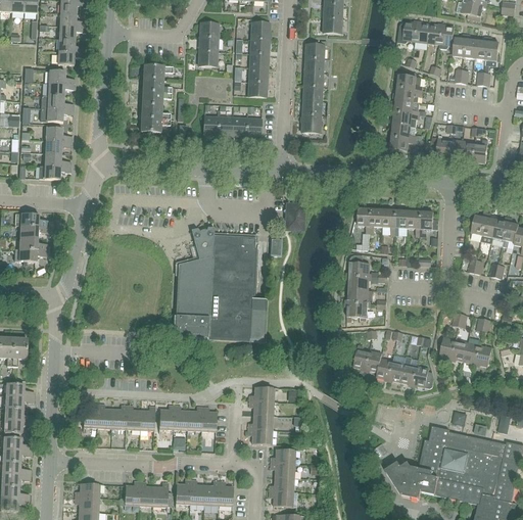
[(0,0),(0,10),(11,11),(11,0),(0,0)]
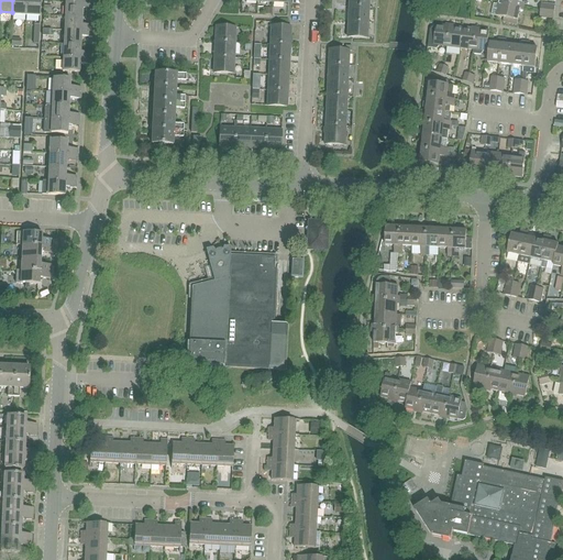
[(12,0),(12,12),(25,13),(26,0),(12,0)]
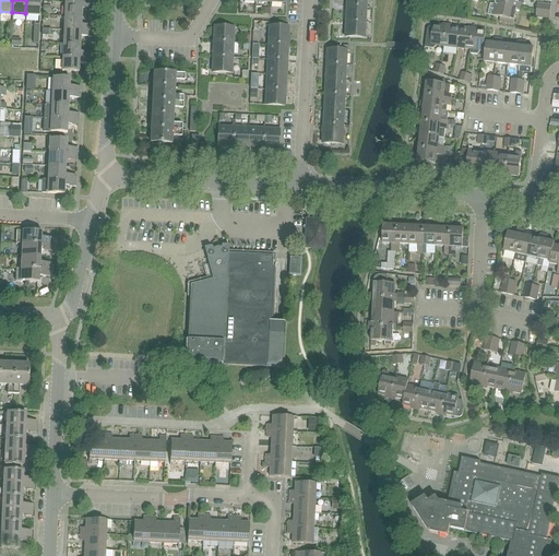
[(26,0),(25,13),(39,14),(40,0),(26,0)]
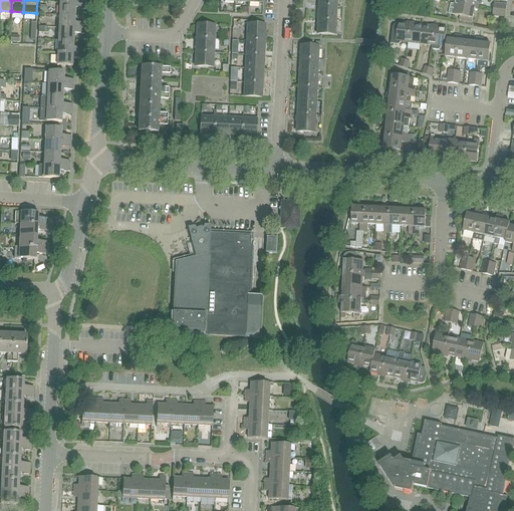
[(60,0),(59,13),(75,14),(75,6),(85,7),(86,2),(60,0)]
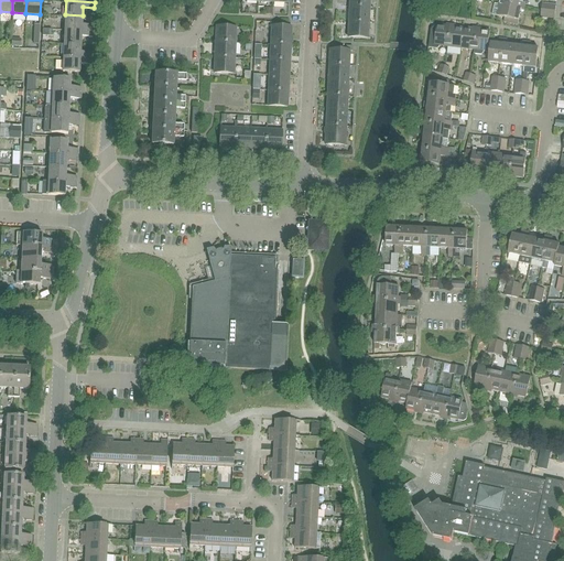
[(527,0),(513,0),(512,4),(501,2),(499,2),(499,1),(496,1),(492,12),(506,14),(505,19),(519,22),(522,7),(525,8),(527,0)]
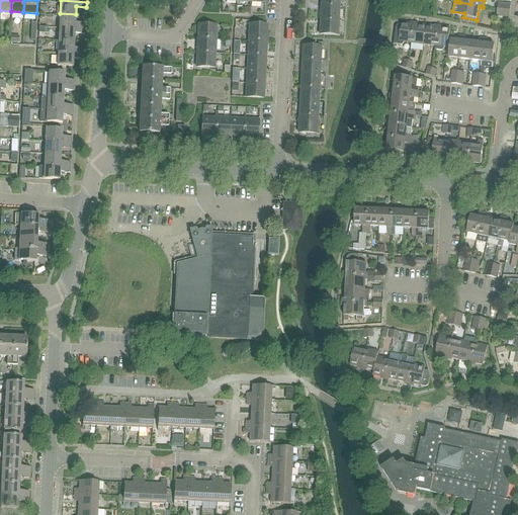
[(322,3),(321,17),(338,18),(339,4),(322,3)]
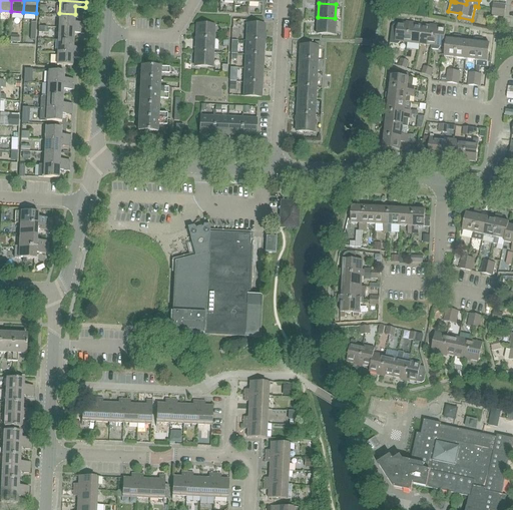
[(59,13),(59,25),(84,27),(85,21),(74,21),(75,14),(59,13)]
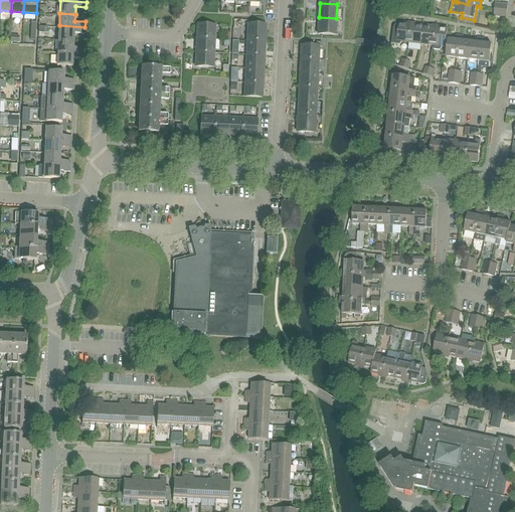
[(336,18),(319,17),(318,31),(336,31),(336,18)]
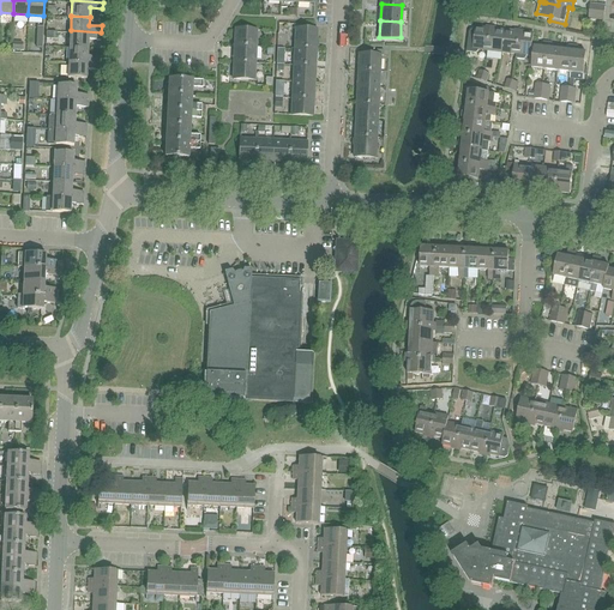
[(479,47),(488,48),(491,25),(476,24),(475,26),(473,26),(470,28),(469,30),(467,49),(476,50),(479,49),(479,47)]
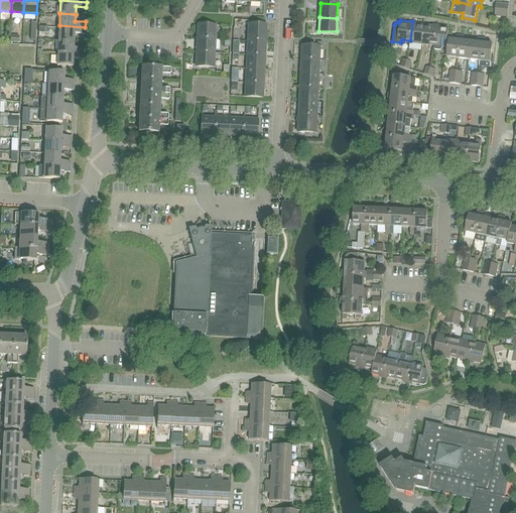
[(248,21),(248,36),(266,37),(266,22),(248,21)]
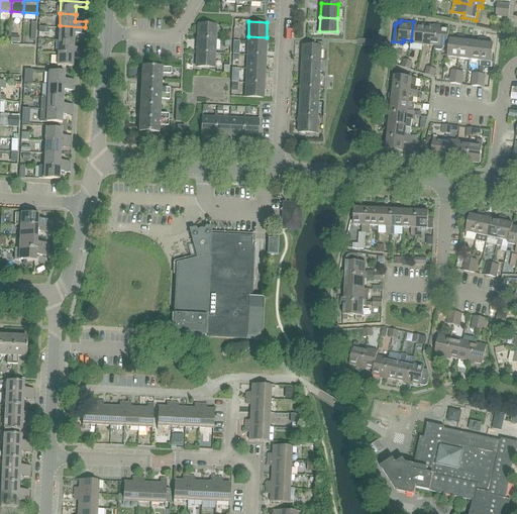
[(411,40),(423,41),(425,23),(413,21),(411,40)]
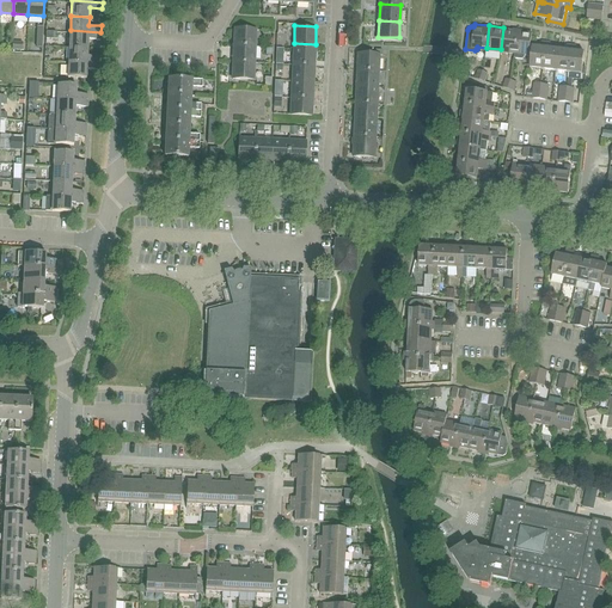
[(234,26),(233,43),(255,44),(256,28),(234,26)]
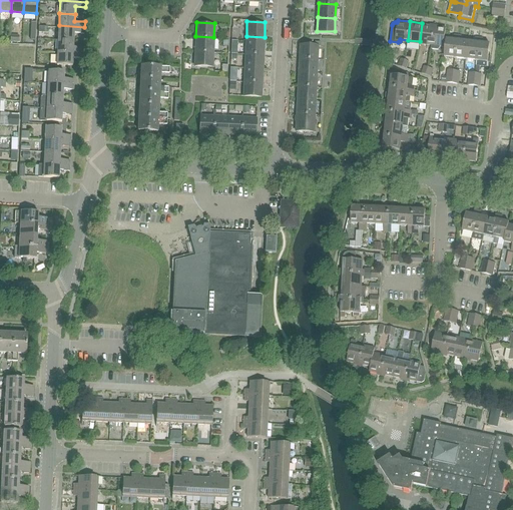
[(420,41),(432,43),(434,24),(422,23),(420,41)]
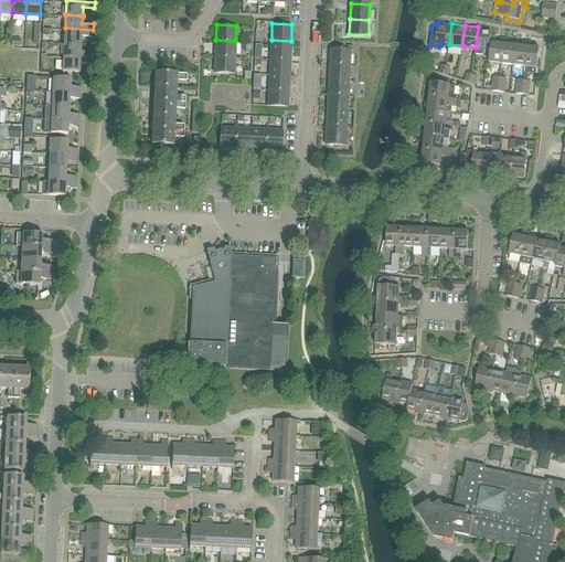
[(491,28),(478,27),(476,48),(475,51),(482,52),(484,51),(484,49),(489,49),(491,28)]
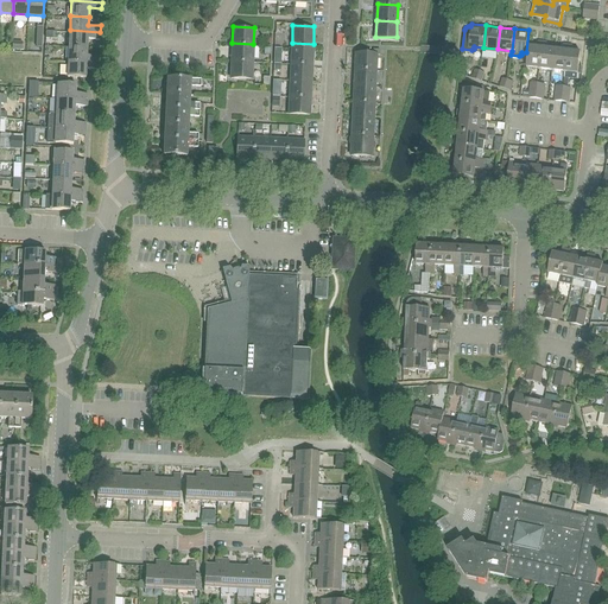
[(70,30),(69,45),(87,46),(88,38),(100,38),(100,32),(70,30)]
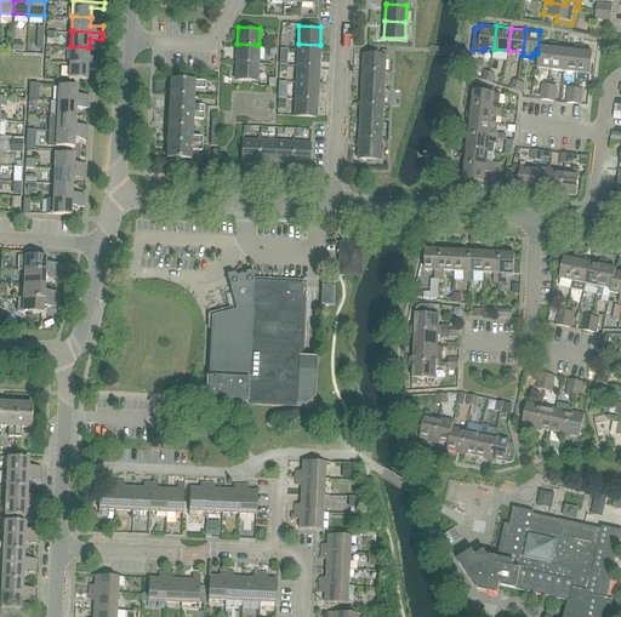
[(539,66),(552,67),(556,40),(551,39),(550,45),(541,44),(539,66)]
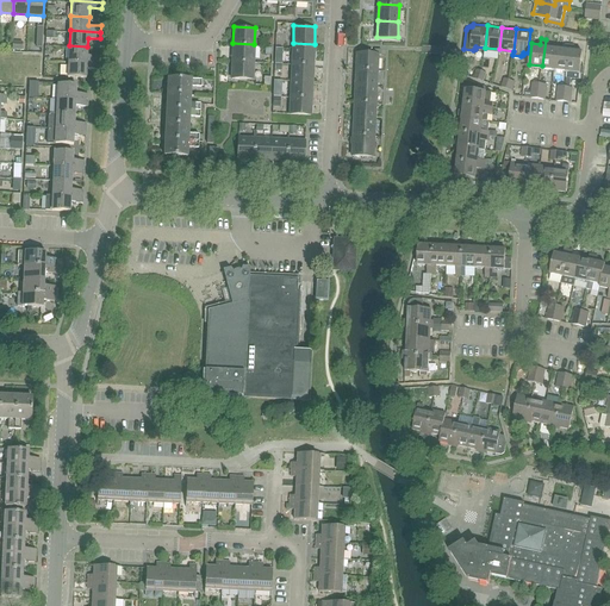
[(542,66),(554,67),(556,47),(549,45),(549,39),(546,39),(542,66)]
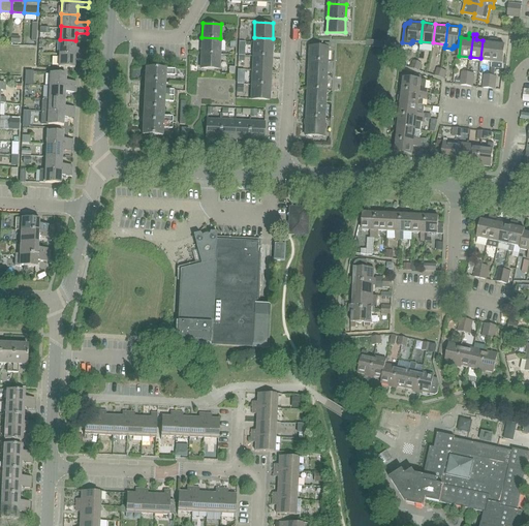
[(494,36),(490,36),(490,40),(483,40),(480,58),(492,59),(494,36)]
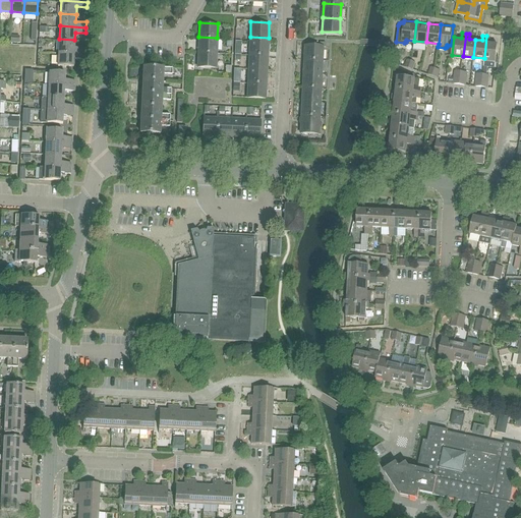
[(486,36),(484,58),(483,63),(496,65),(499,42),(490,41),(491,37),(486,36)]
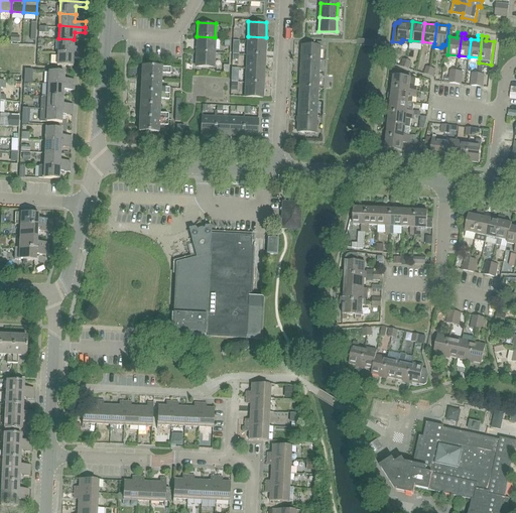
[(197,36),(197,50),(215,50),(215,37),(197,36)]
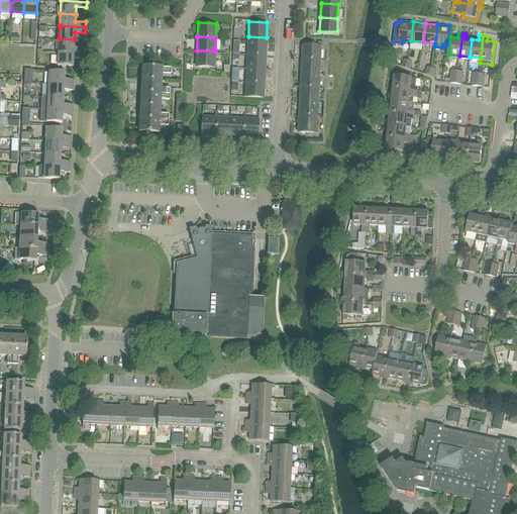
[(248,36),(247,50),(266,52),(267,37),(248,36)]
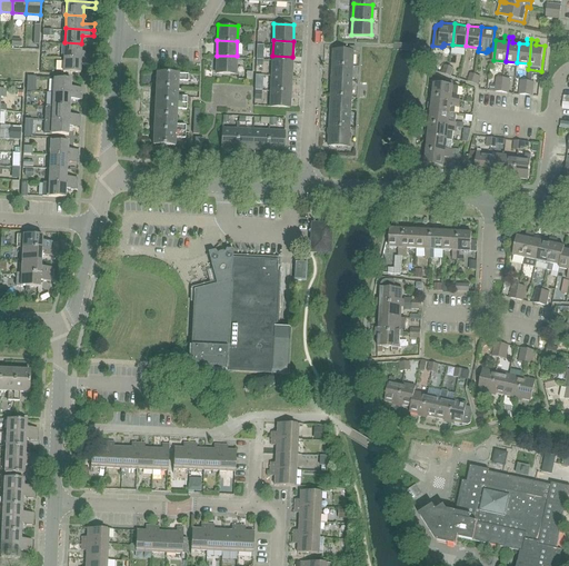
[(65,42),(63,56),(92,58),(92,52),(81,51),(81,43),(65,42)]
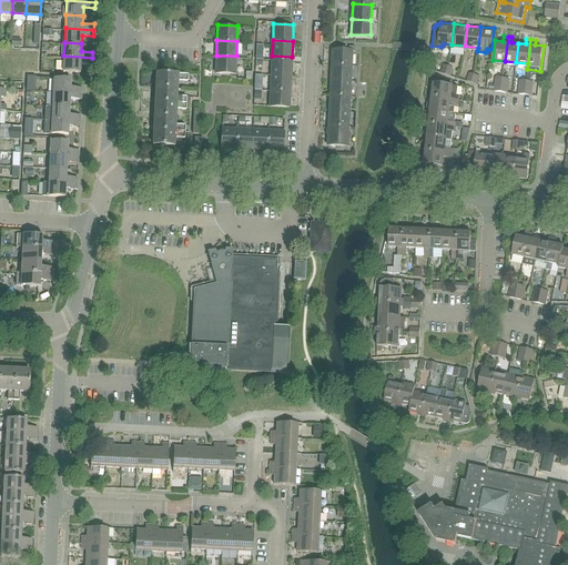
[(332,47),(332,62),(351,63),(352,48),(332,47)]
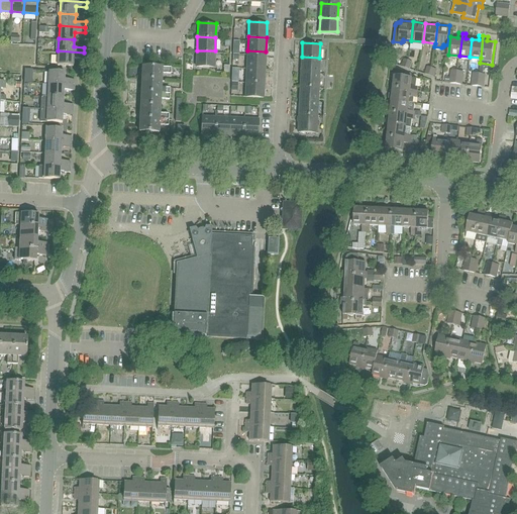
[(58,50),(58,54),(52,54),(52,62),(58,62),(58,64),(73,65),(73,57),(84,58),(84,53),(58,50)]
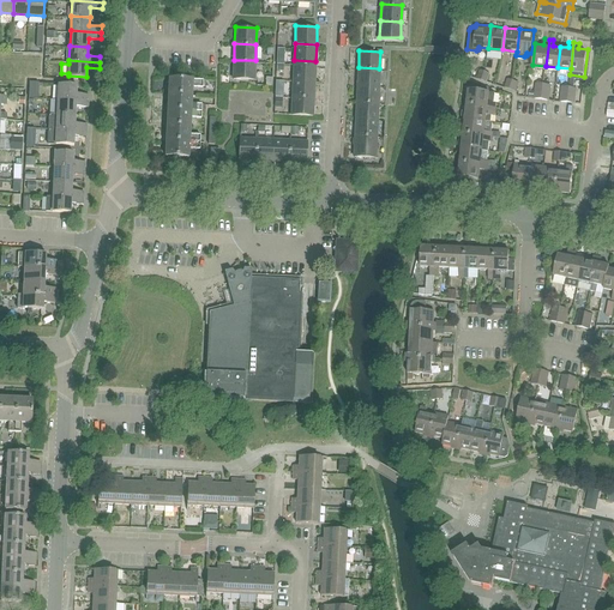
[(256,60),(234,60),(233,76),(254,77),(256,60)]
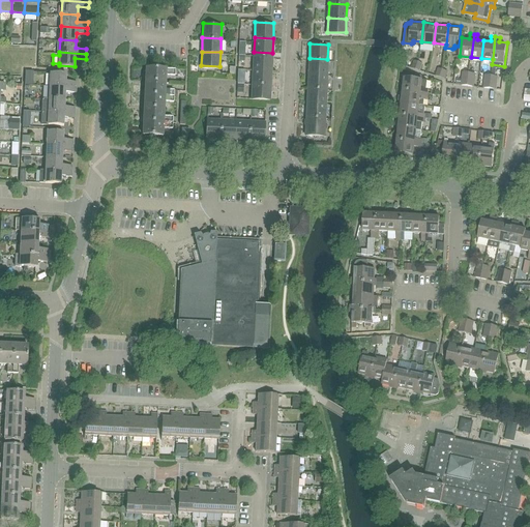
[(254,52),(253,67),(271,67),(272,53),(254,52)]
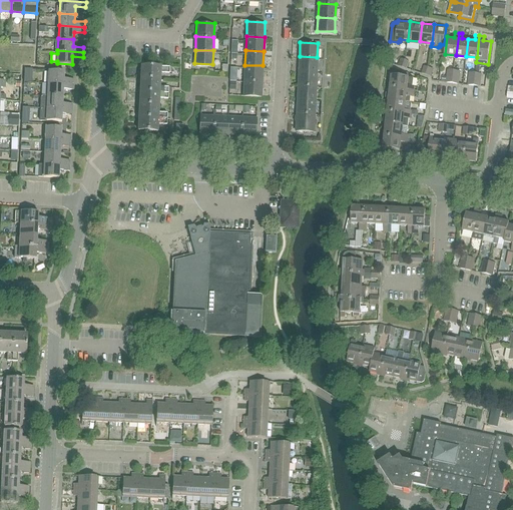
[(300,56),(299,71),(317,72),(317,57),(300,56)]
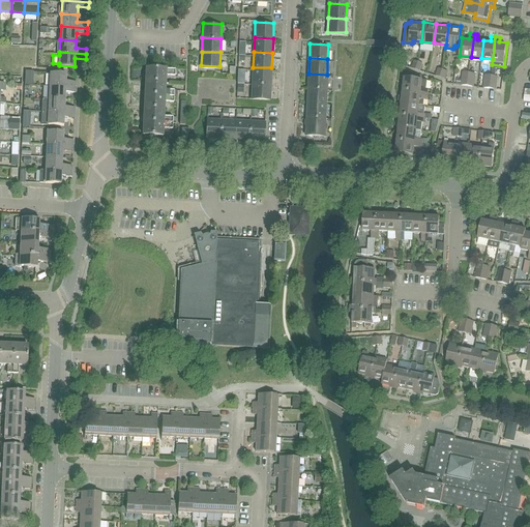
[(146,79),(166,80),(166,72),(175,74),(175,67),(147,66),(146,79)]
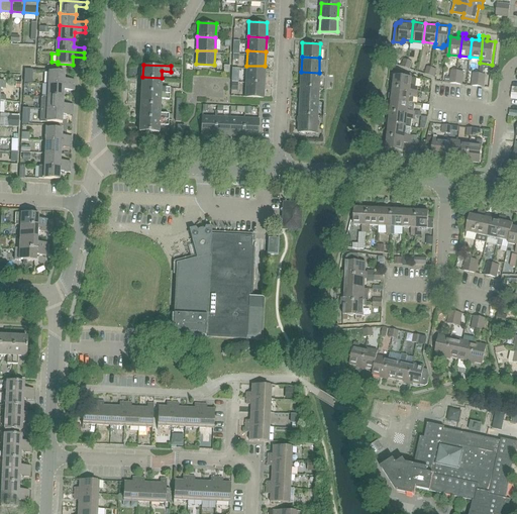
[(246,66),(246,80),(265,81),(265,66),(246,66)]
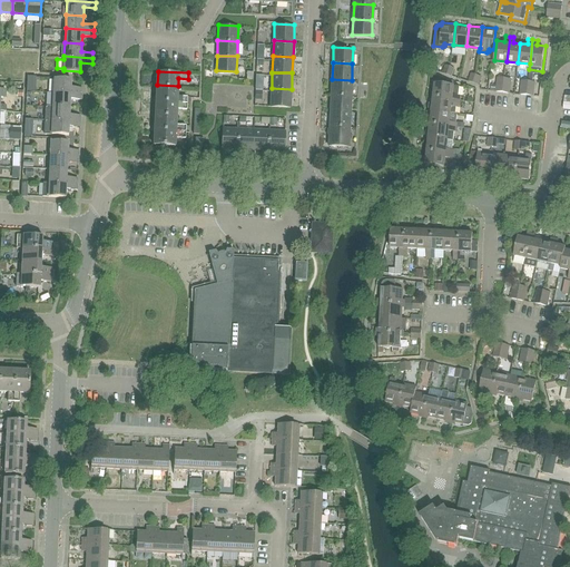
[(55,77),(53,90),(82,93),(82,86),(71,86),(71,78),(55,77)]
